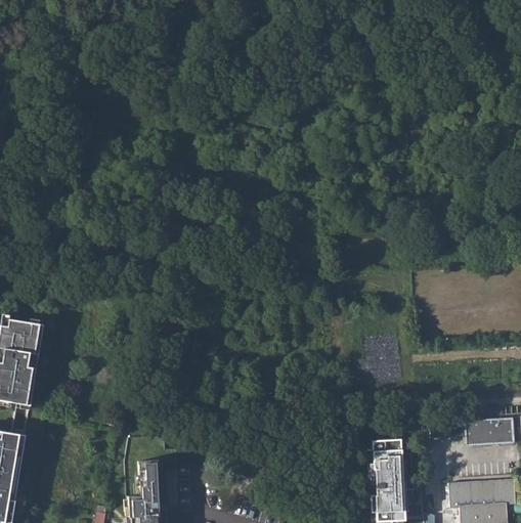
[(42,323),(0,316),(0,522),(6,522),(12,522),(26,434),(12,432),(16,402),(30,404),(42,323)]
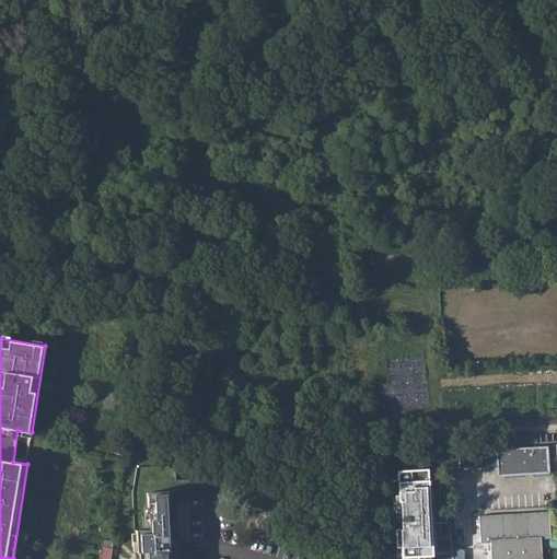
[(507,434),(507,442),(538,440),(538,432),(507,434)]
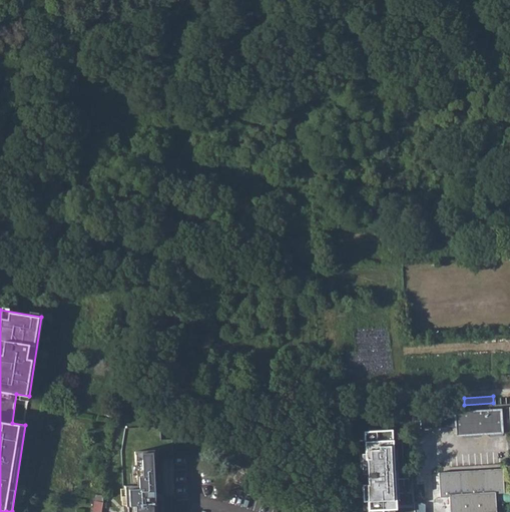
[(456,410),(425,411),(425,403),(408,404),(409,413),(421,412),(422,427),(456,425),(456,410)]
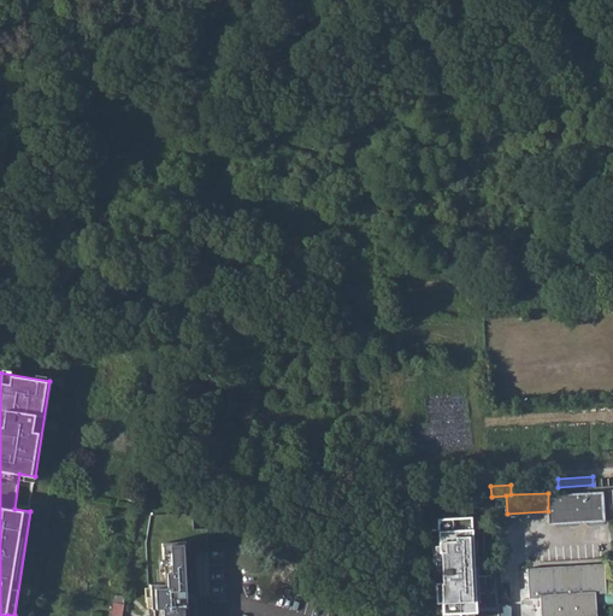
[(605,490),(558,492),(559,521),(606,518),(605,490)]
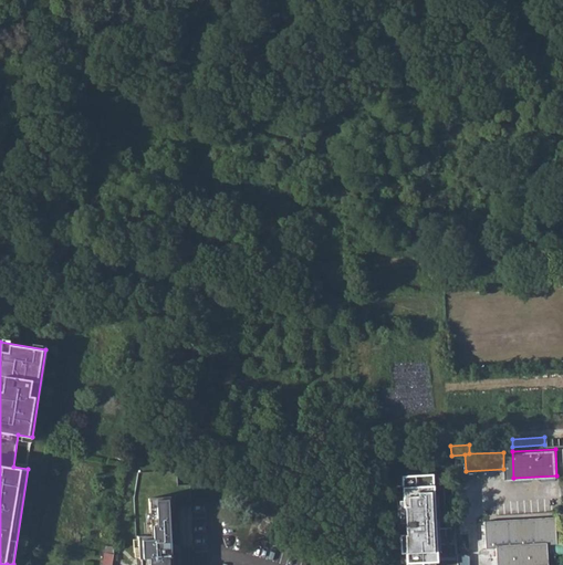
[(513,478),(512,451),(503,452),(503,469),(504,479),(513,479),(513,478)]
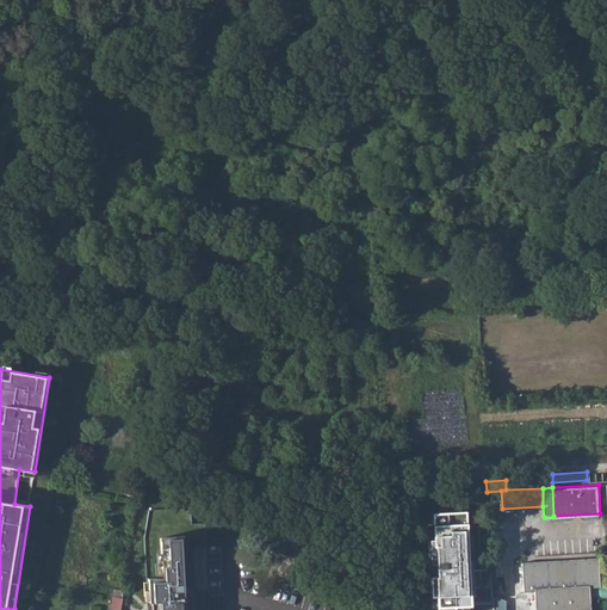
[(456,609),(457,605),(472,604),(472,595),(475,593),(472,560),(470,561),(466,511),(433,513),(434,541),(429,541),(431,559),(441,558),(443,564),(438,564),(439,578),(433,578),(434,609),(456,609)]
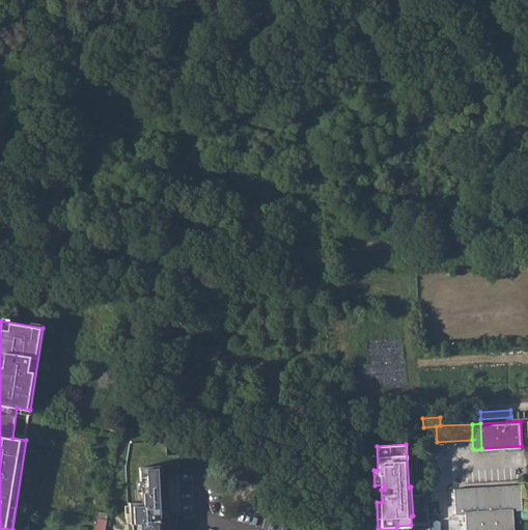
[(163,529),(162,505),(161,505),(158,467),(139,469),(142,503),(129,504),(131,525),(132,525),(132,529),(163,529)]
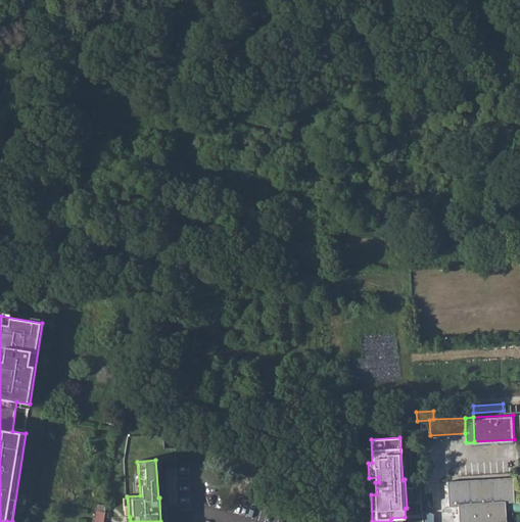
[(506,521),(506,514),(506,505),(514,505),(514,503),(513,482),(447,487),(450,510),(459,509),(460,521),(506,521)]
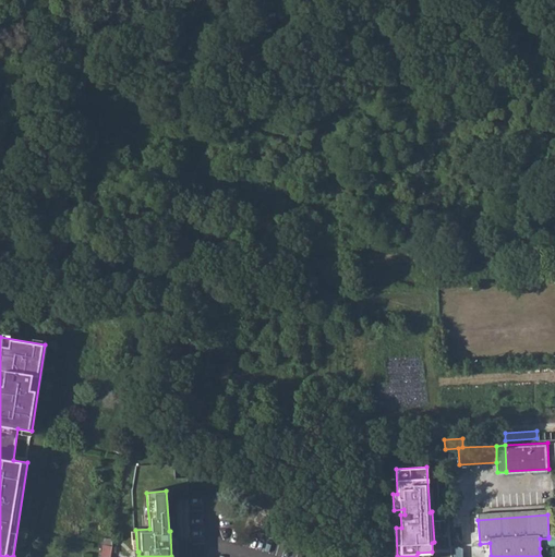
[(554,535),(549,536),(549,539),(540,539),(540,548),(554,547),(554,535)]
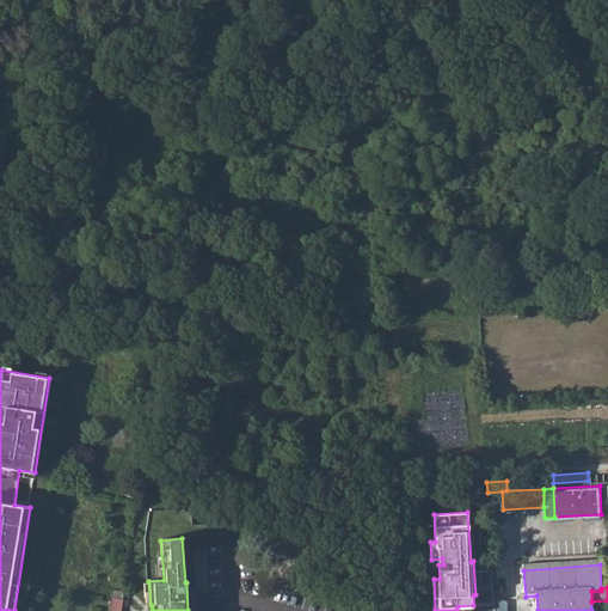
[(498,598),(498,610),(510,610),(510,602),(498,598)]
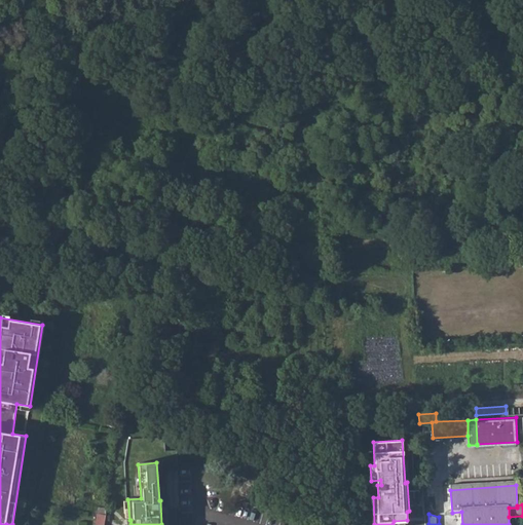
[(96,524),(105,524),(107,517),(98,515),(96,524)]
